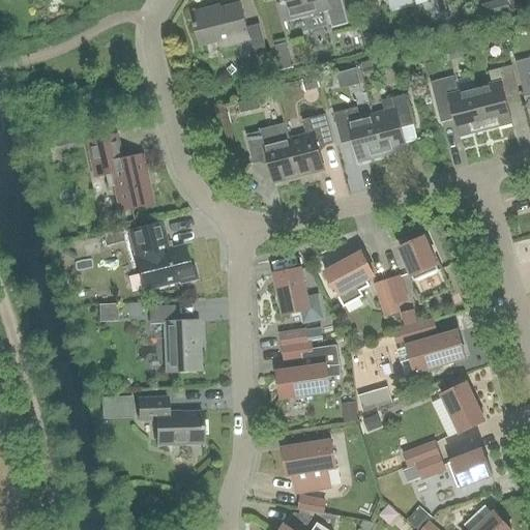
[(331,28),(348,24),(341,0),(282,0),(283,2),(278,2),(284,22),(327,10),(331,28)]
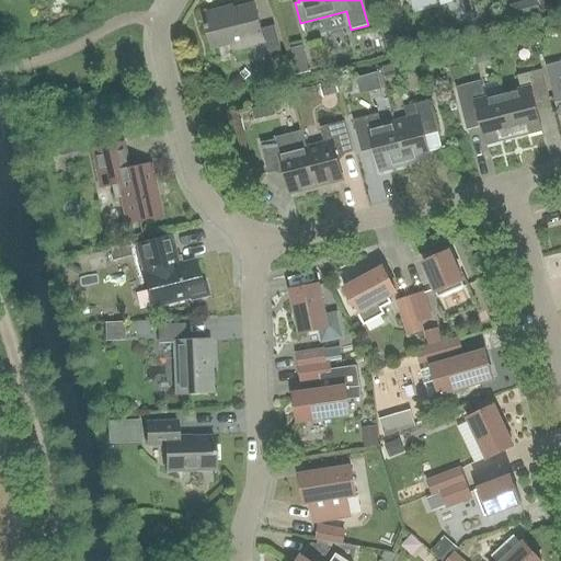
[(265,61),(283,57),(274,26),(261,30),(254,4),(225,12),(224,9),(203,14),(213,49),(231,45),(233,52),(261,45),(265,61)]
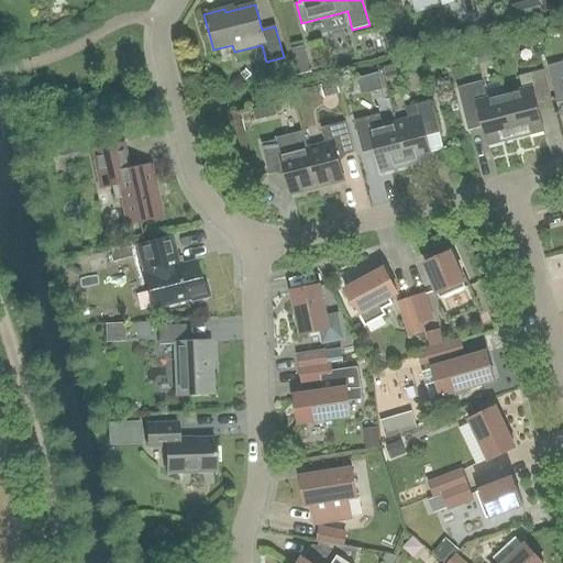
[(562,101),(562,62),(548,66),(558,103),(562,101)]
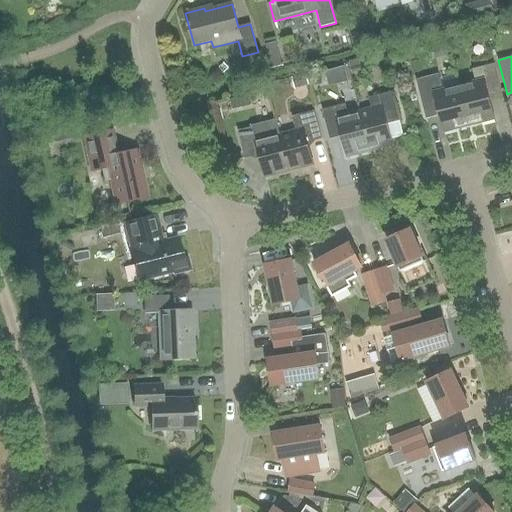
[(459,86),(469,126),(494,119),(488,94),(501,90),(494,64),(472,70),(475,82),(459,86)]
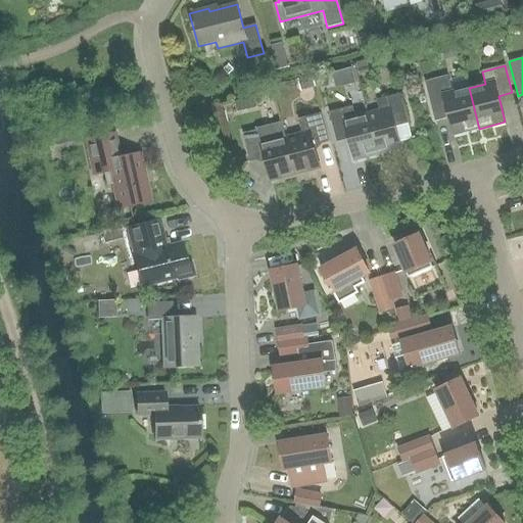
[(355,67),(335,70),(337,85),(359,83),(355,67)]
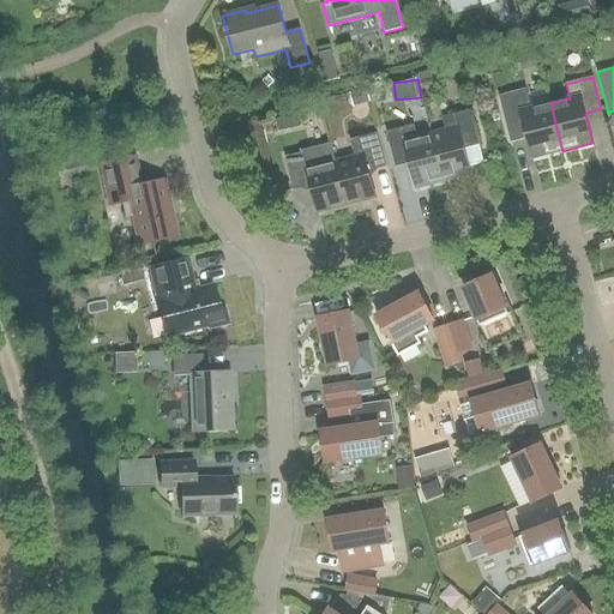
[(533,158),(563,151),(551,103),(530,108),(525,89),(499,96),(511,143),(527,138),(533,158)]
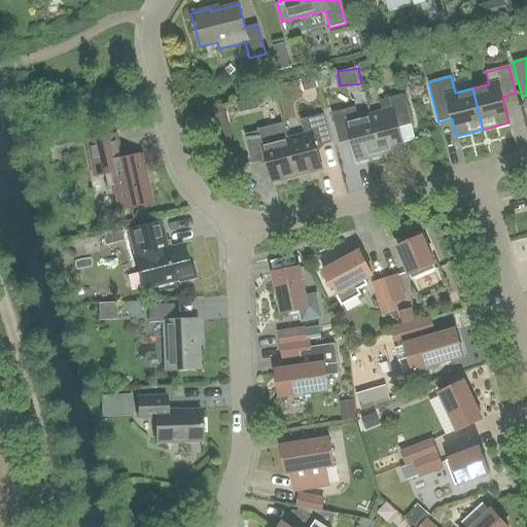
[(371,115),(381,155),(405,149),(398,129),(411,126),(403,95),(380,101),(382,112),(371,115)]
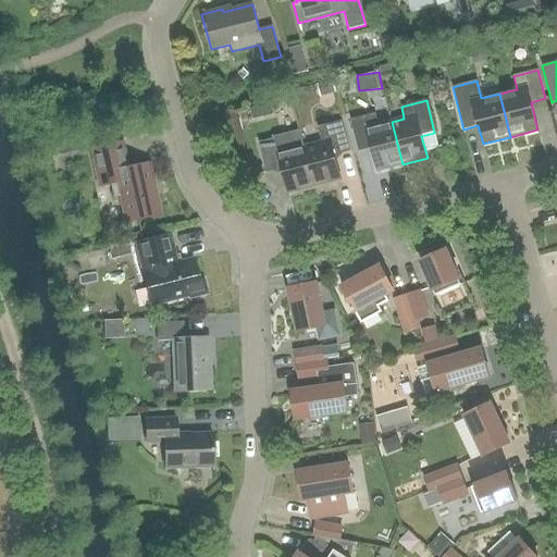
[(371,149),(378,171),(403,164),(392,122),(379,125),(375,113),(350,120),(359,152),(371,149)]
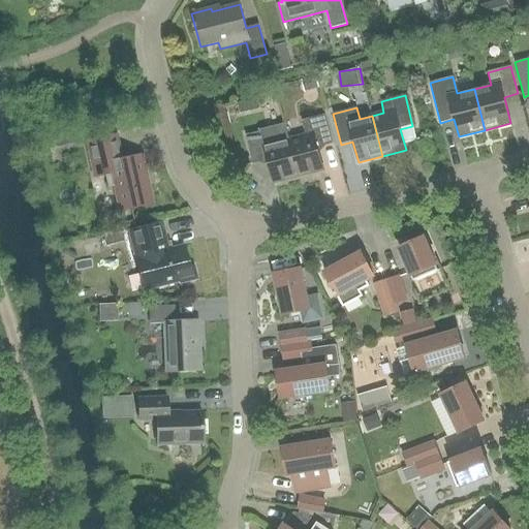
[(299,178),(323,170),(317,148),(333,144),(324,115),(302,121),(305,135),(289,139),(299,178)]
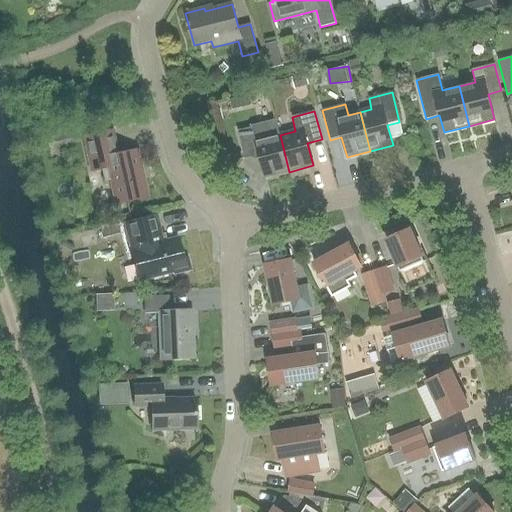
[(238,131),(245,159),(259,155),(265,178),(289,172),(280,135),(275,119),(252,125),(252,127),(238,131)]
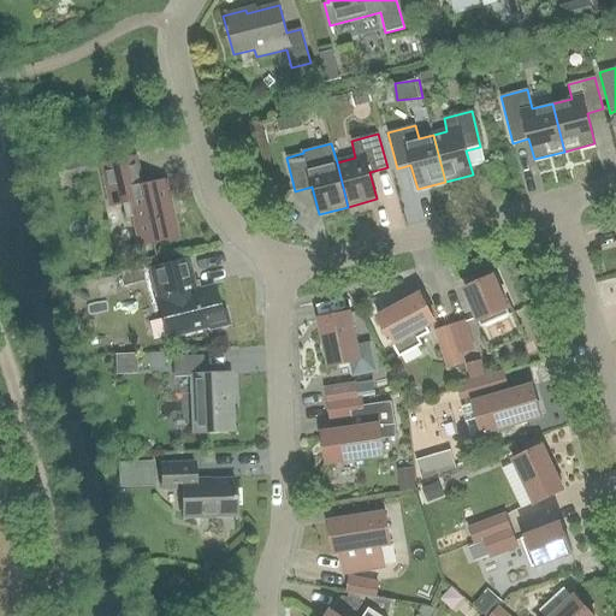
[(125,218),(131,217),(138,246),(177,237),(164,182),(141,187),(134,159),(100,166),(110,207),(122,205),(125,218)]
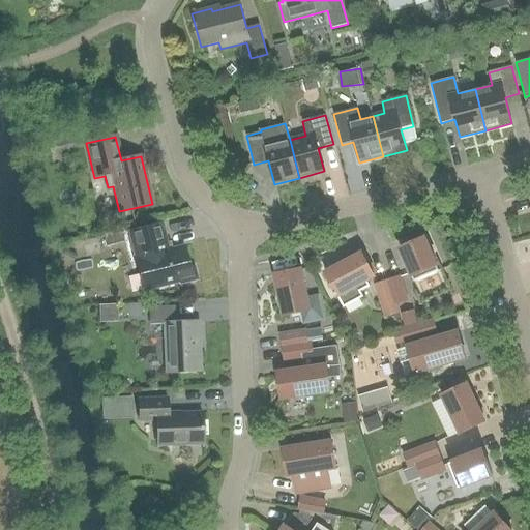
[(179,285),(197,281),(194,267),(188,268),(183,246),(167,251),(160,224),(129,232),(136,259),(135,259),(143,291),(179,282),(179,285)]
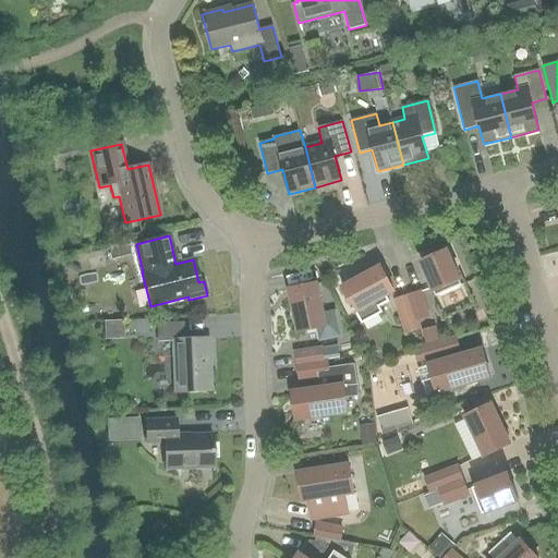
[(437,296),(462,286),(447,251),(421,262),(437,296)]
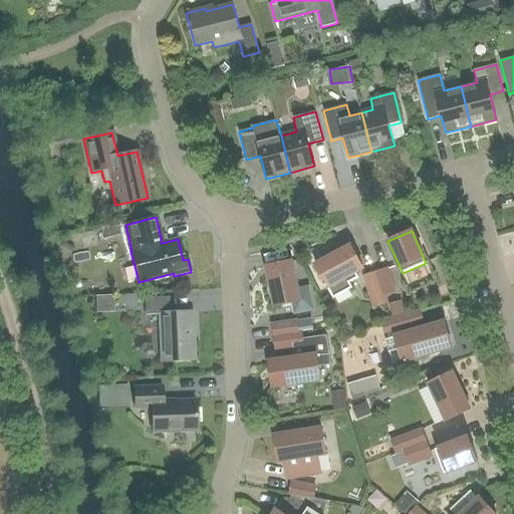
[(320,261),(320,263),(315,265),(333,298),(351,288),(349,283),(358,278),(355,272),(362,269),(350,246),(330,257),(329,257),(327,257),(325,257),(323,258),(322,259),(321,260),(320,261)]
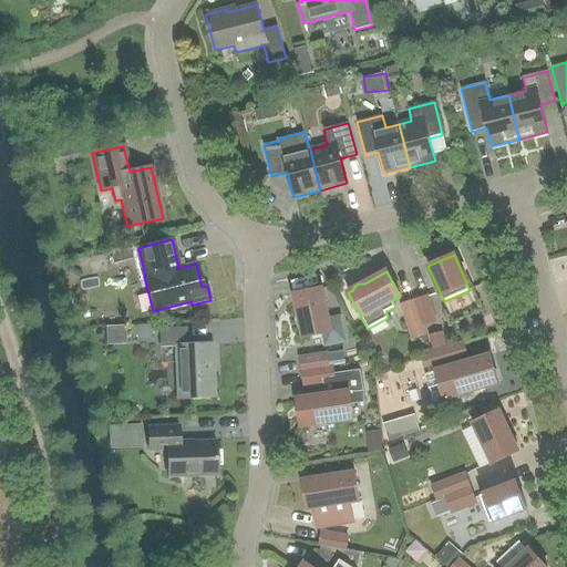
[(329,319),(322,289),(295,295),(303,338),(322,333),(325,346),(346,341),(340,317),(329,319)]
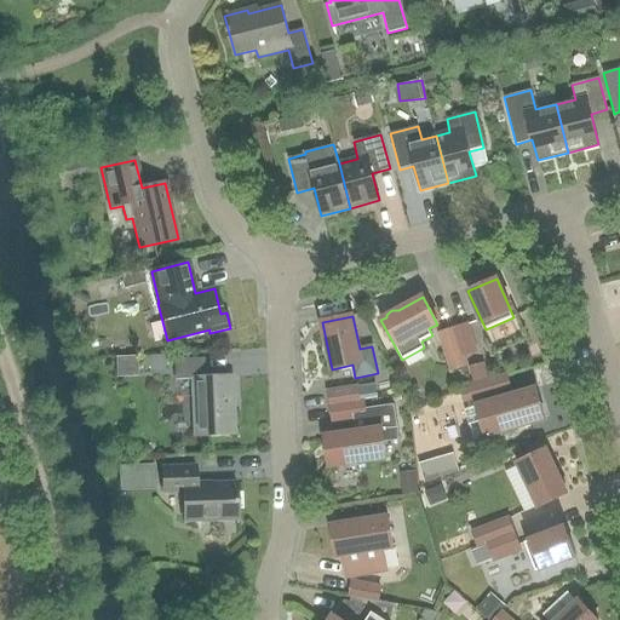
[(468,322),(453,328),(465,366),(468,366),(465,357),(478,352),(468,322)]
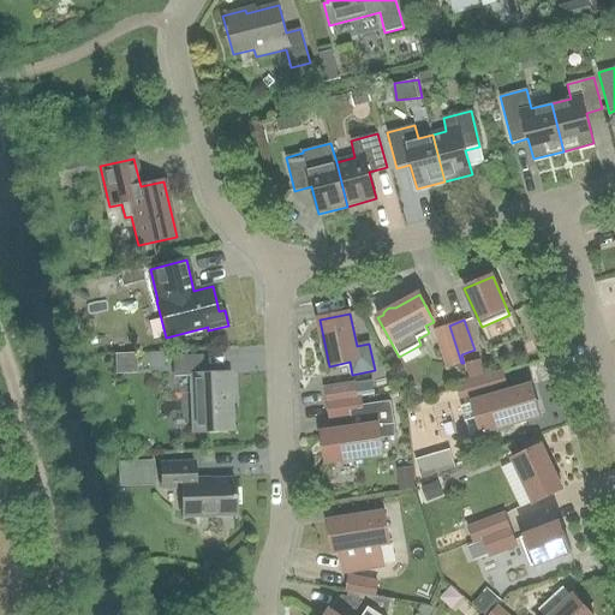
[(461,363),(449,326),(434,330),(447,369),(461,363)]
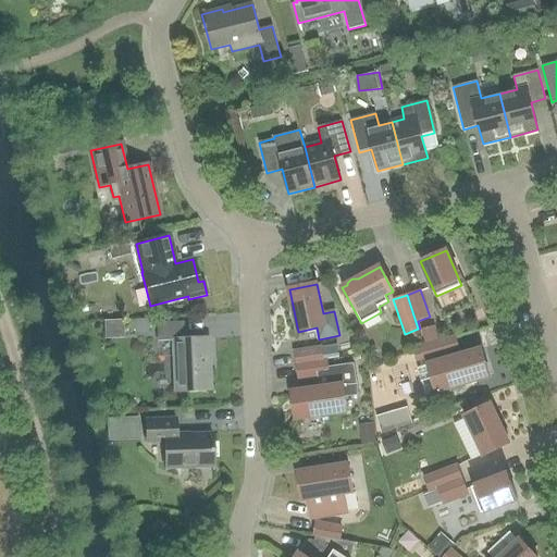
[(121,335),(120,319),(106,320),(107,336),(121,335)]
